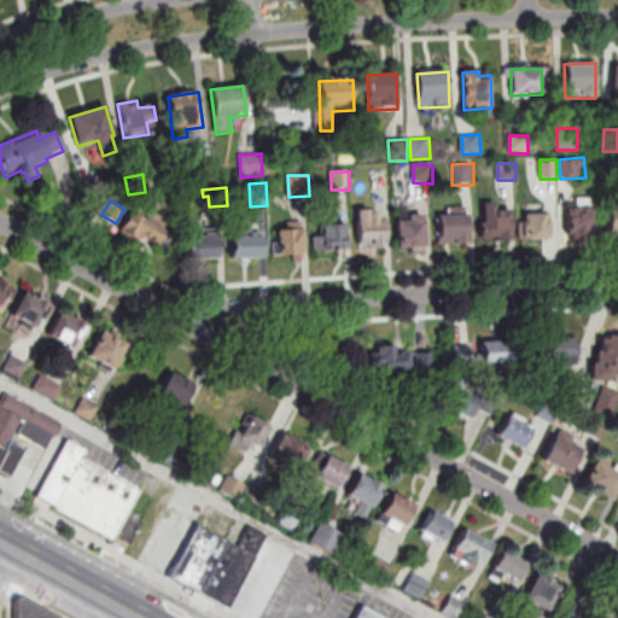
[(484,207),(485,225),(481,225),(482,240),(496,239),(496,243),(512,243),(511,213),(496,214),(496,205),(484,207)]
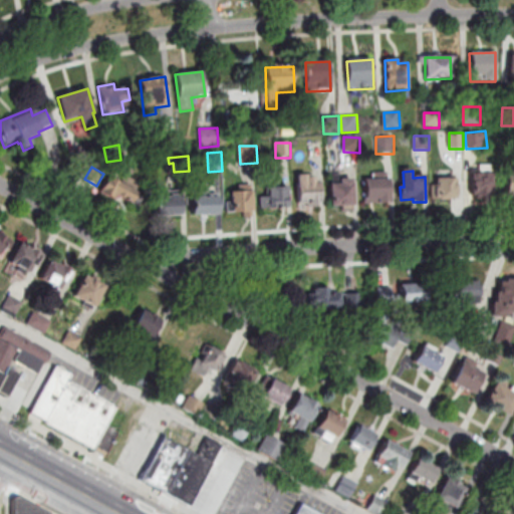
[(513,171),(506,171),(505,197),(513,197),(513,171)]
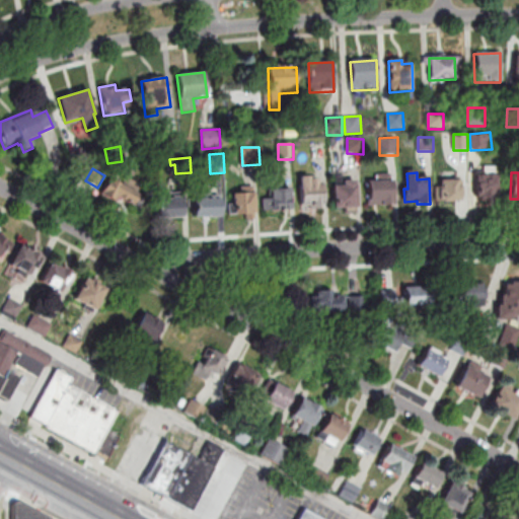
[(109,176),(122,183),(127,175),(144,184),(133,206),(123,200),(117,202),(108,199),(100,194),(109,176)]
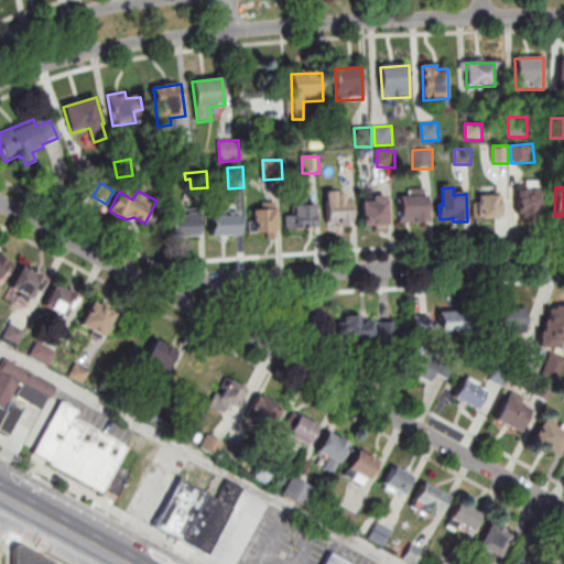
[(517,192),(540,191),(540,214),(537,214),(537,220),(521,220),(521,215),(518,215),(517,192)]
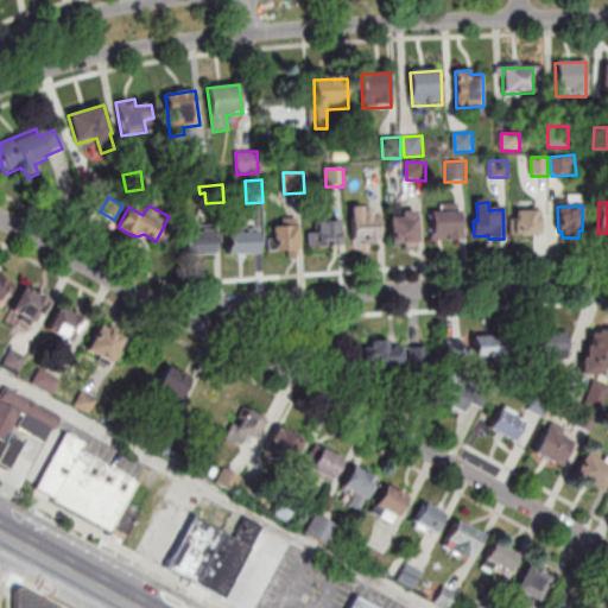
[(353,208),(365,208),(365,211),(373,211),(373,217),(379,217),(380,246),(355,247),(353,208)]
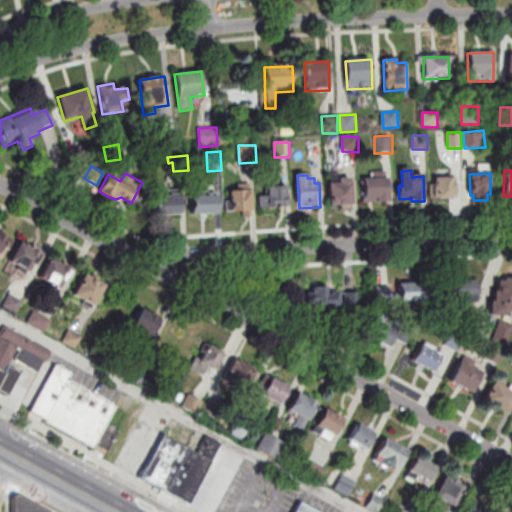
[(434,179),(456,178),(457,199),(430,200),(430,185),(434,185),(434,179)]
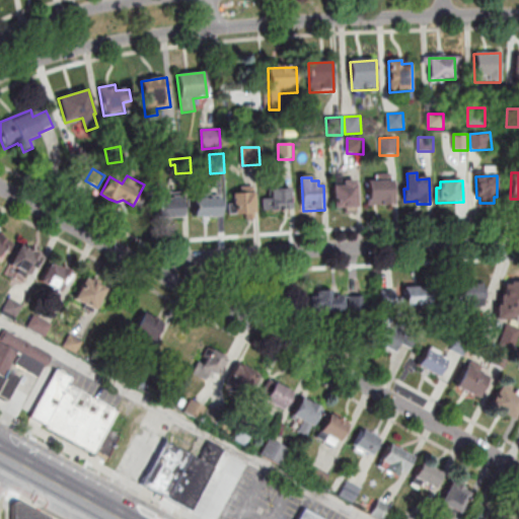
[(344,181),(344,187),(334,187),(335,211),(360,209),(358,186),(356,186),(356,181),(344,181)]
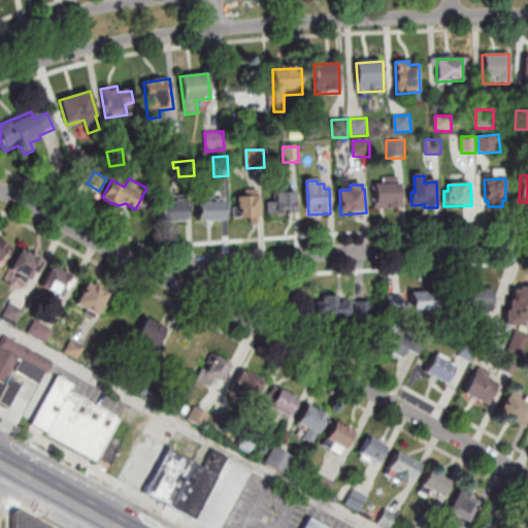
[(375,185),(400,185),(402,210),(375,210),(375,185)]
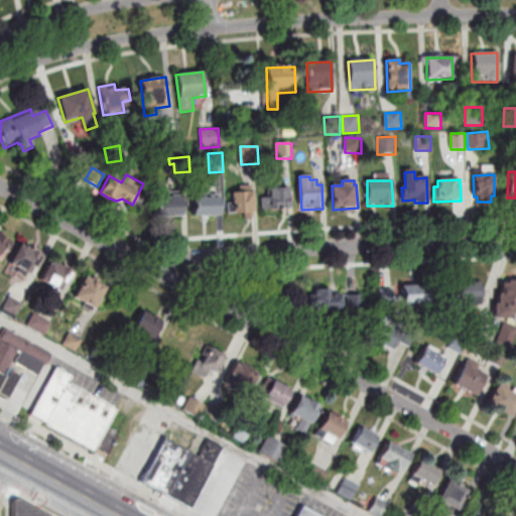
[(268,188),(281,188),(290,187),(290,210),(263,210),(262,199),(268,198),(268,188)]
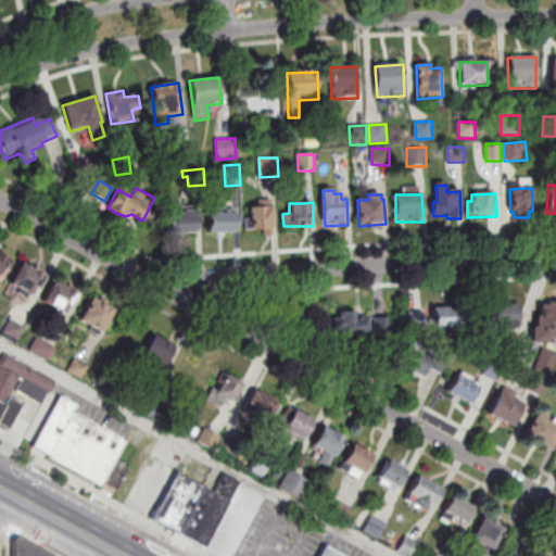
[(169,205),(197,204),(198,234),(171,235),(169,205)]
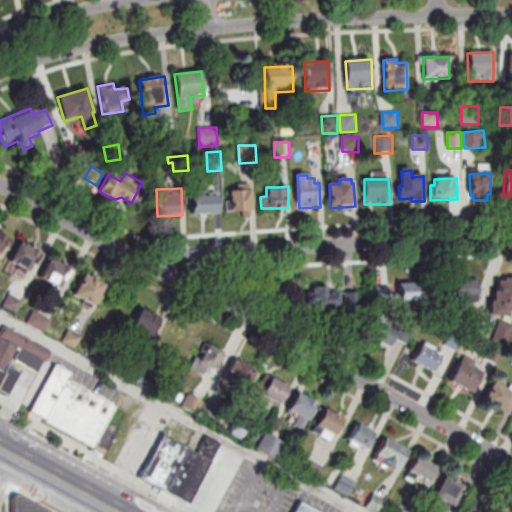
[(190,190),(191,216),(219,215),(218,195),(210,196),(209,189),(190,190)]
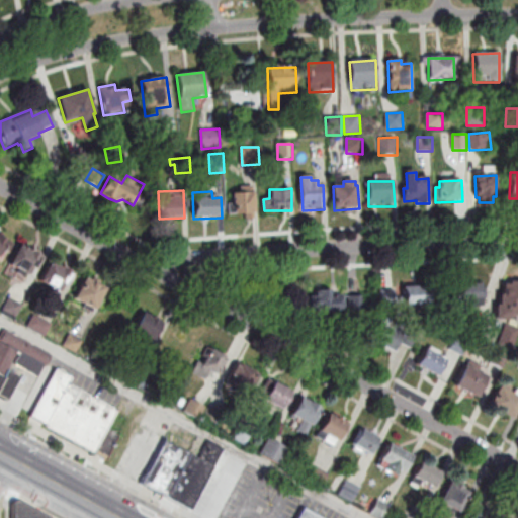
[(233,194),(254,192),(256,214),(235,217),(233,194)]
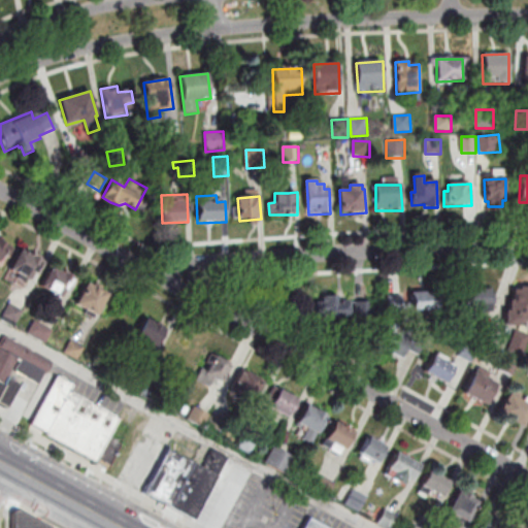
[(0,239),(14,248),(4,267),(0,264),(0,239)]
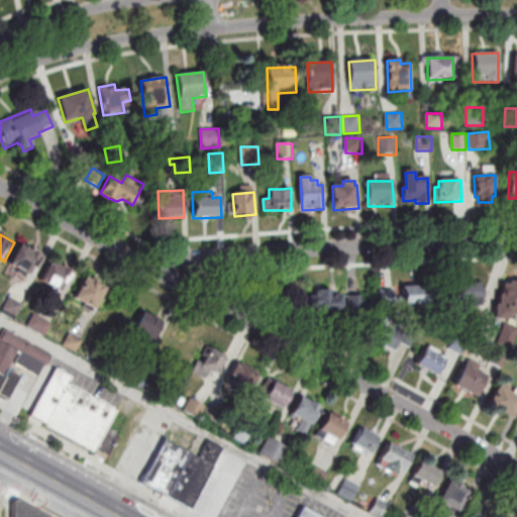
[(19,242),(44,256),(38,269),(35,267),(29,278),(7,266),(19,242)]
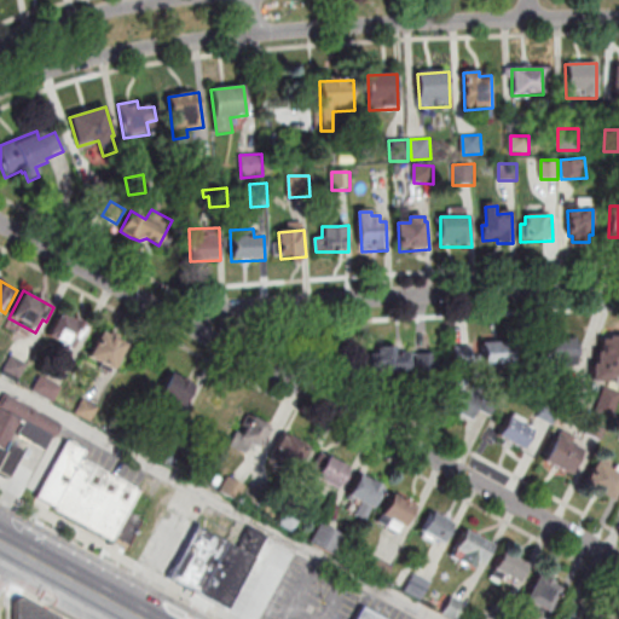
[(61,314),(85,328),(70,352),(46,339),(61,314)]
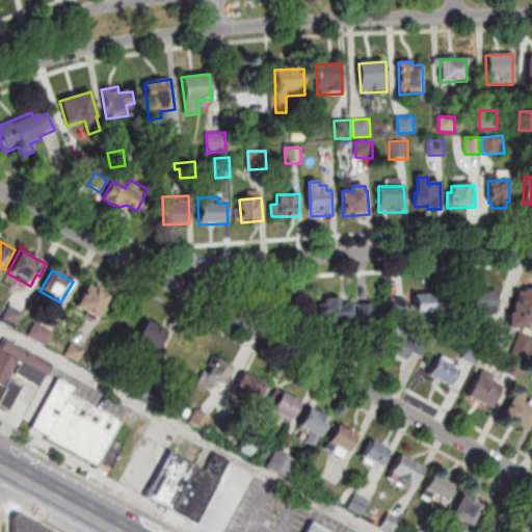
[(88,286),(109,298),(98,320),(76,309),(88,286)]
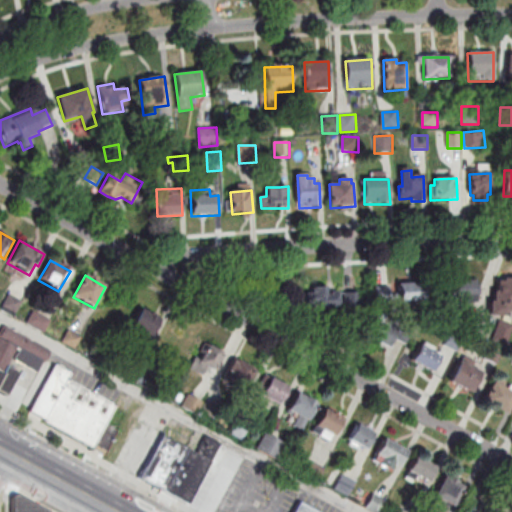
[(487,311),(509,311),(509,303),(511,303),(511,275),(502,275),(502,281),(495,281),(495,290),(491,290),(491,299),(487,299),(487,311)]
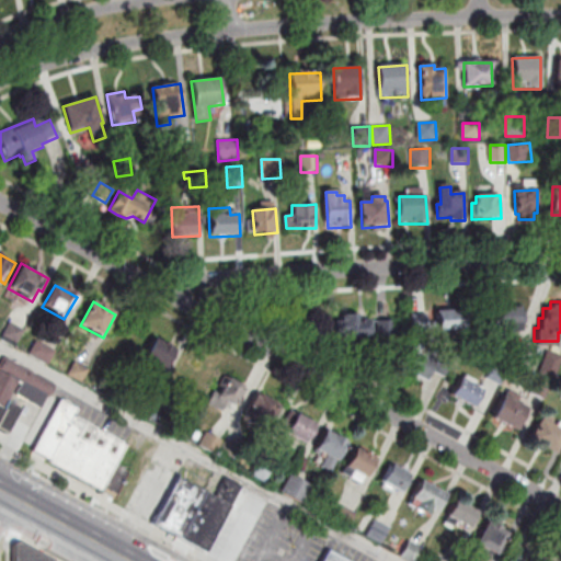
[(494,330),(517,330),(518,306),(504,306),(504,311),(495,311),(494,330)]
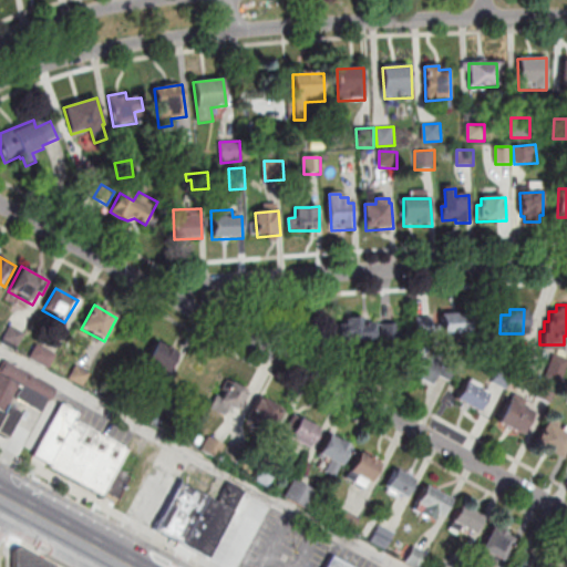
[(378,331),(378,319),(361,319),(361,312),(339,313),(340,333),(378,331)]
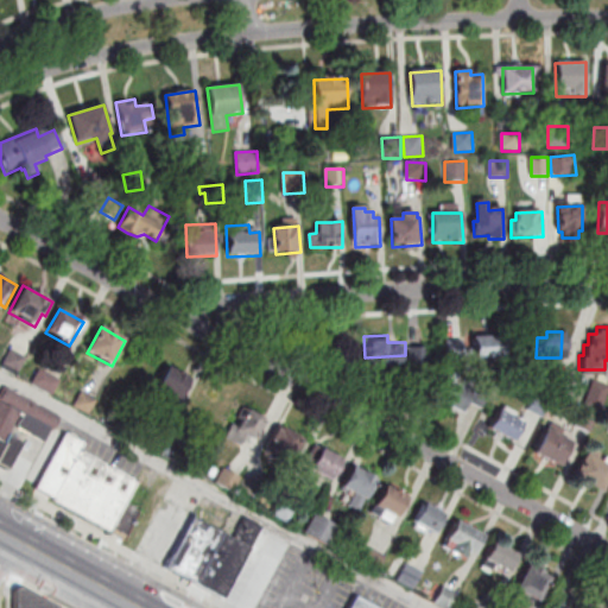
[(474,355),(501,353),(500,335),(473,337),(474,355)]
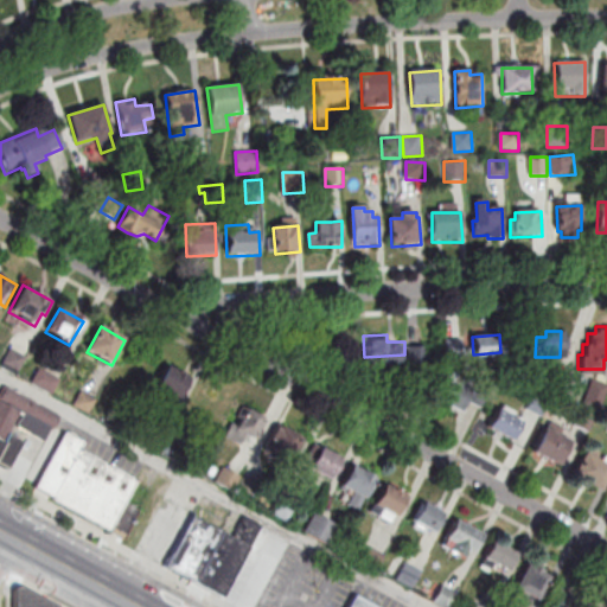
[(459,355),(440,356),(439,337),(458,336),(459,355)]
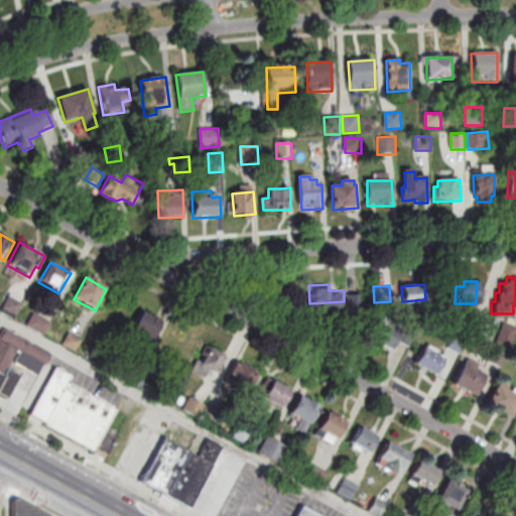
[(9,296),(23,303),(16,316),(3,309),(9,296)]
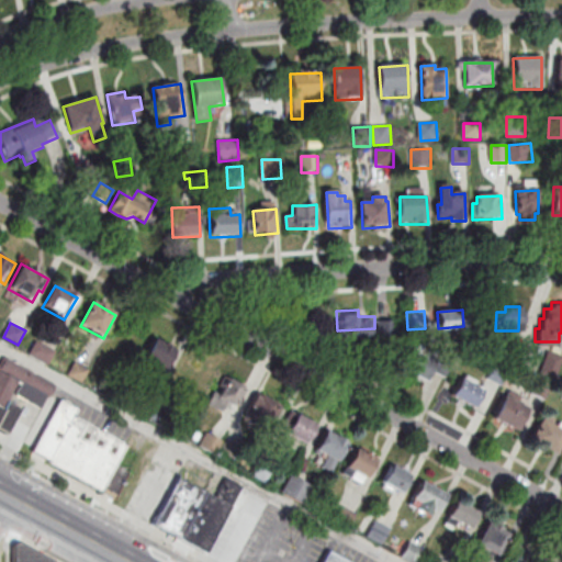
[(382,344),(394,344),(394,324),(382,325),(382,344)]
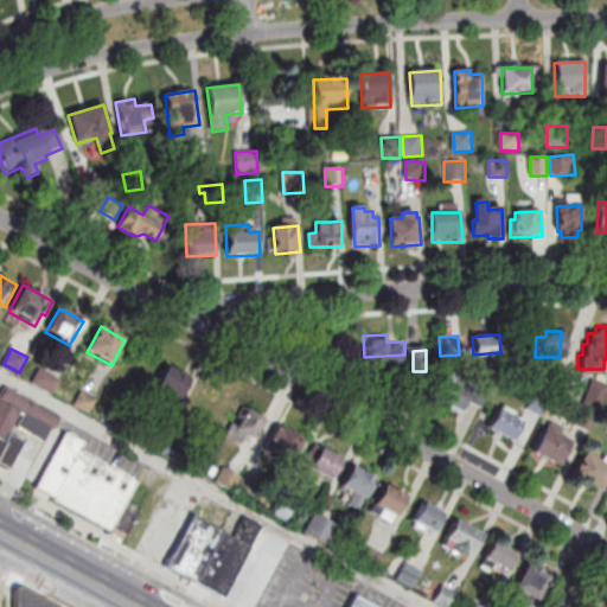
[(40,368),(62,379),(53,395),(32,383),(40,368)]
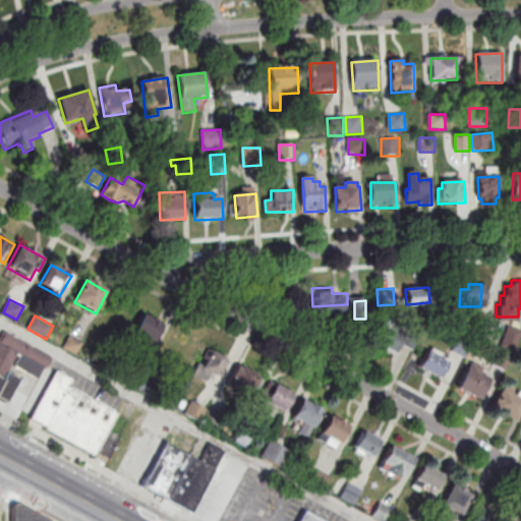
[(146,316),(164,326),(153,347),(134,338),(146,316)]
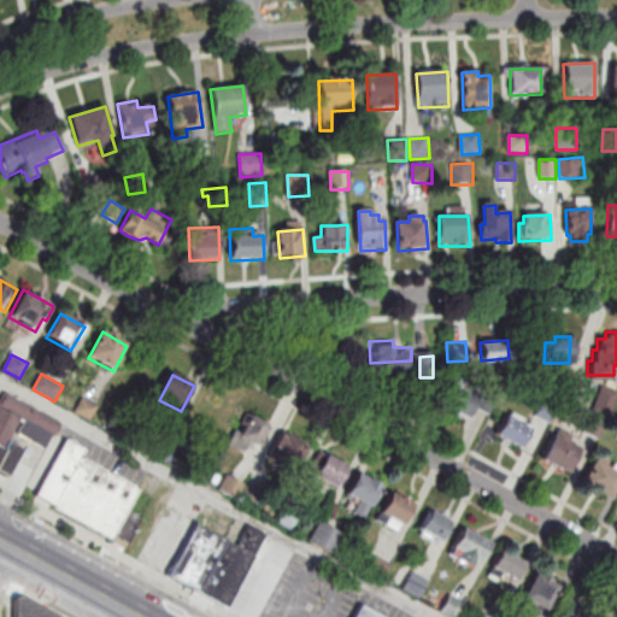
[(444,406),(465,417),(472,403),(488,410),(494,398),(457,380),(444,406)]
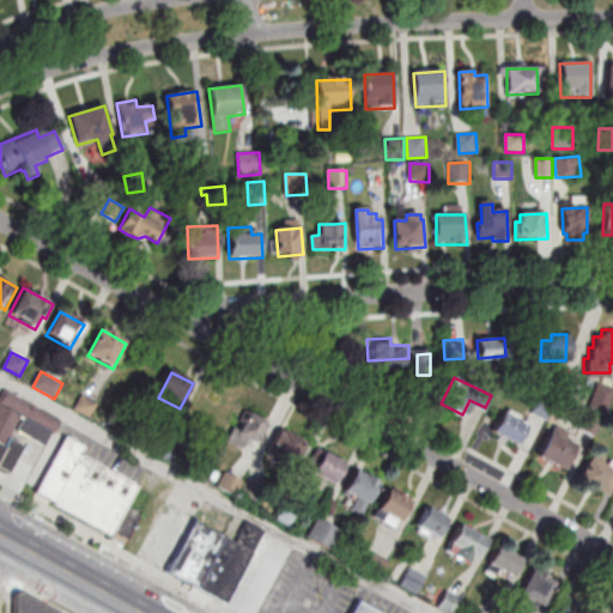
[(588,406),(605,411),(612,386),(595,380),(588,406)]
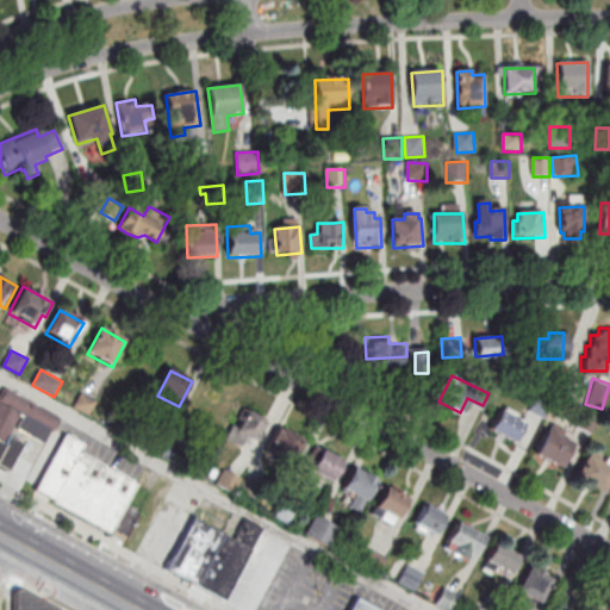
[(48,444),(56,429),(62,418),(5,387),(0,397),(0,467),(8,472),(12,472),(14,470),(27,446),(13,437),(18,428),(48,444)]
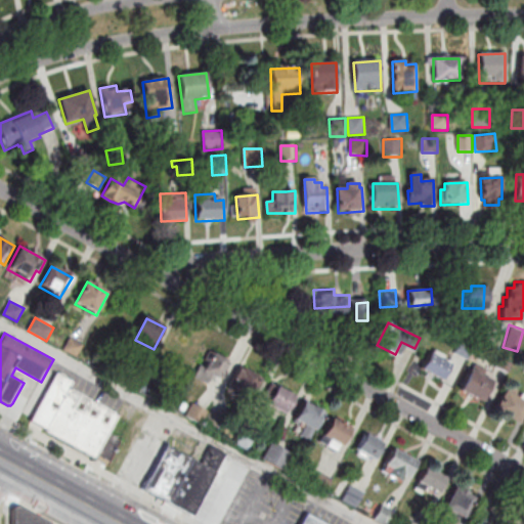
[(72,338),(85,345),(79,357),(64,350),(72,338)]
